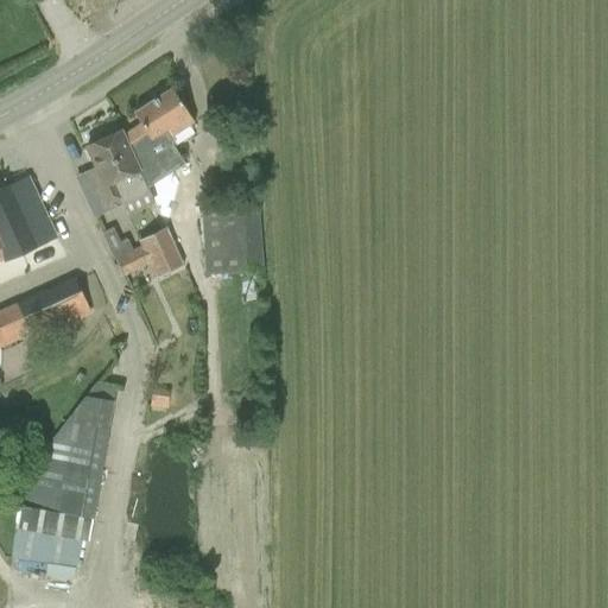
[(170,88),(133,113),(140,124),(171,171),(183,164),(168,139),(192,122),(170,88)]
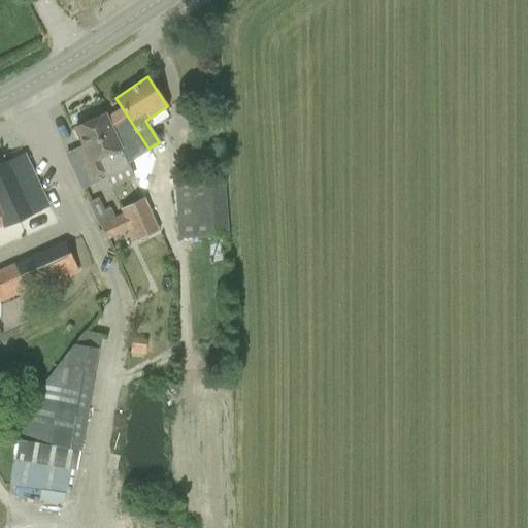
[(103,114),(74,128),(87,155),(83,157),(92,177),(103,172),(105,177),(128,167),(141,199),(143,198),(144,200),(155,159),(149,149),(122,107),(105,119),(103,114)]
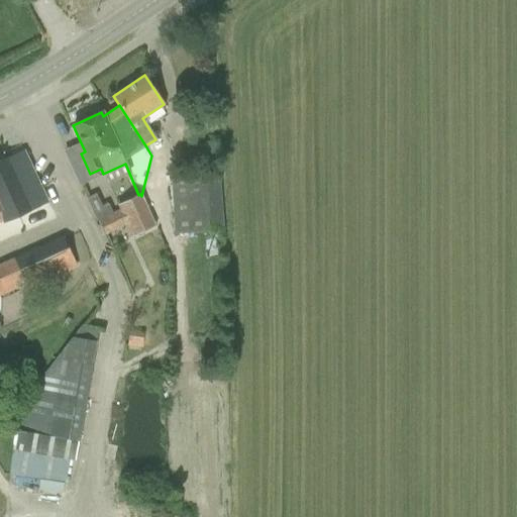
[(0,211),(3,218),(4,221),(45,202),(22,150),(0,161),(0,211)]
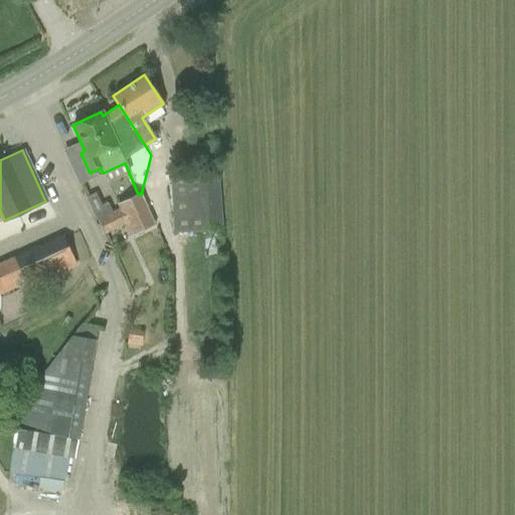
[(217,172),(170,175),(172,216),(204,214),(205,230),(221,229),(217,172)]
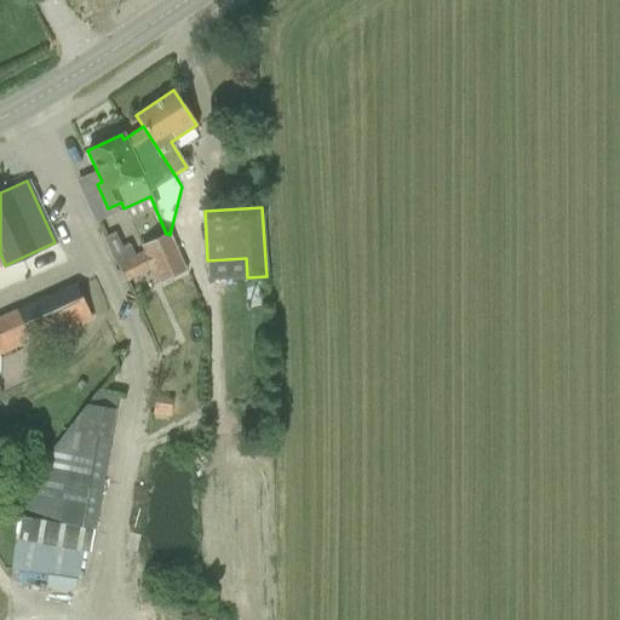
[(166,234),(141,246),(142,248),(151,268),(159,283),(185,270),(170,235),(168,233),(166,234)]
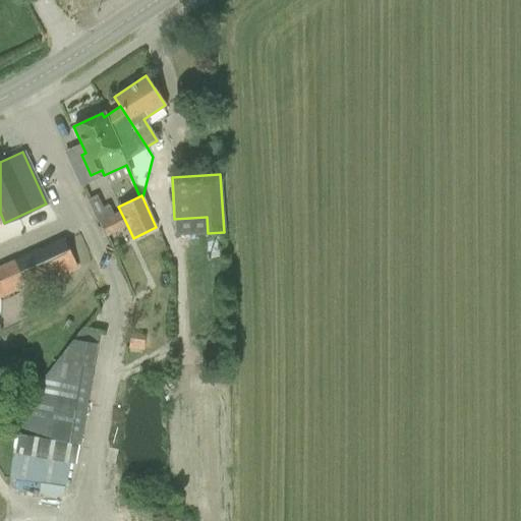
[(97,196),(87,200),(104,236),(120,228),(114,215),(113,216),(108,206),(102,209),(97,196)]
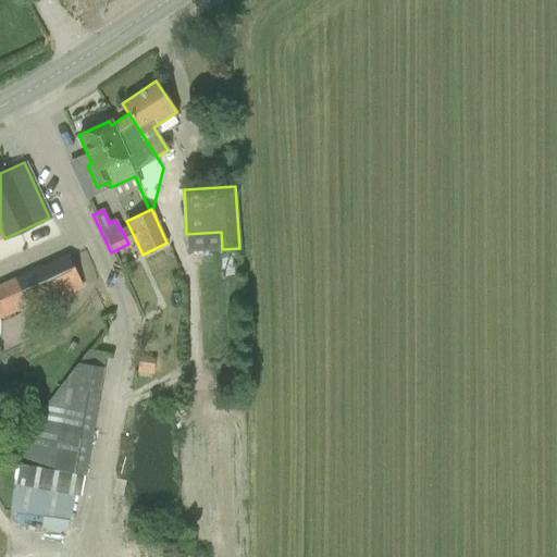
[(66,256),(13,280),(27,310),(81,286),(66,256)]
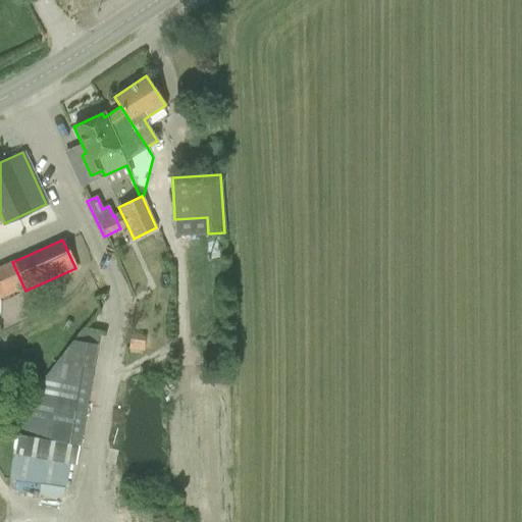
[(131,335),(128,346),(144,349),(146,337),(131,335)]
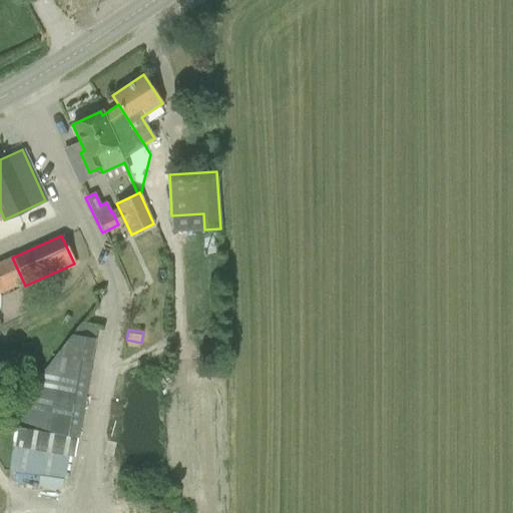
[(24,396),(19,427),(77,437),(89,363),(54,357),(24,396)]
